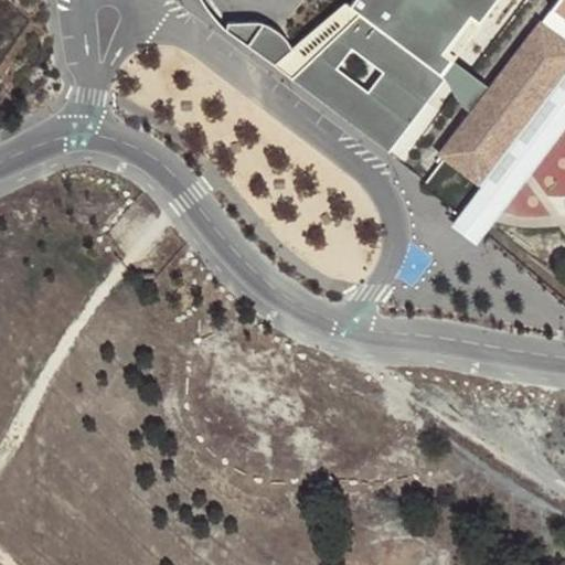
[(356,0),(352,7),(361,17),(292,80),(392,159),(448,84),(441,80),(433,72),(473,18),(482,23),(499,0),(356,0)]
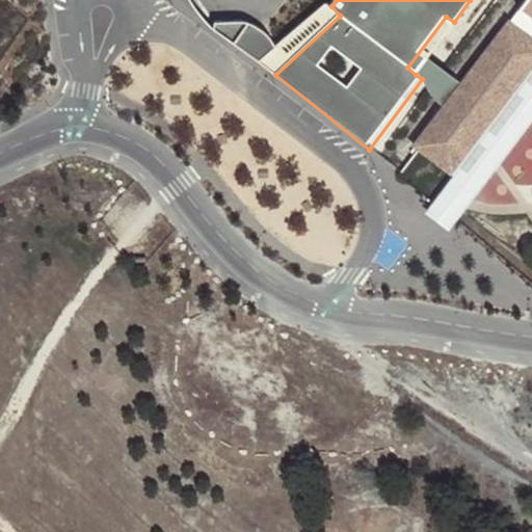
[(531,0),(530,0),(521,15),(531,22),(531,0)]
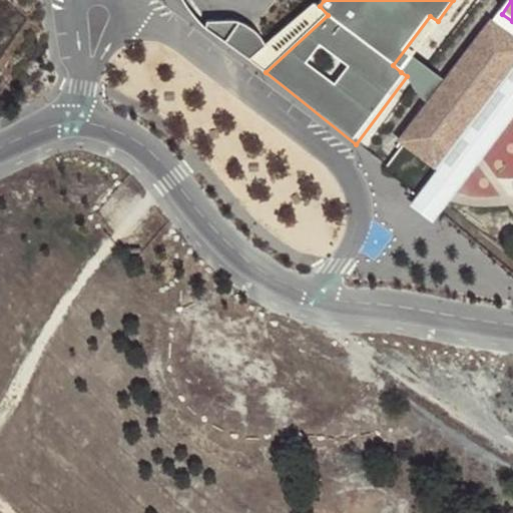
[(328,15),(320,6),(315,4),(266,45),(253,31),(238,22),(208,23),(203,26),(266,72),(328,15)]
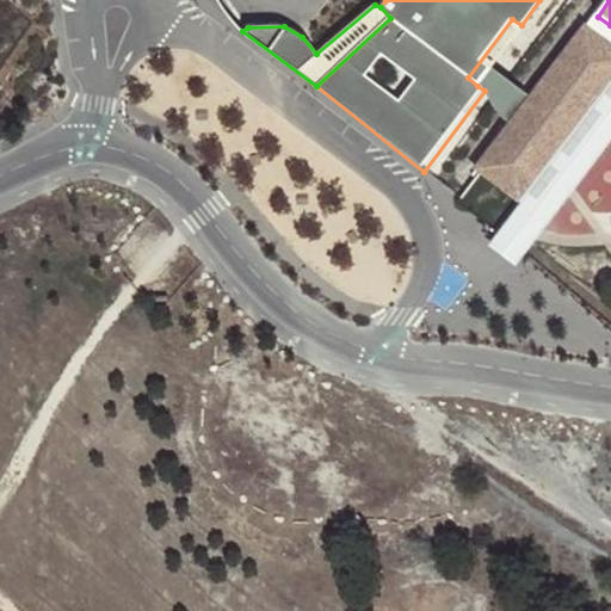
[(550,161),(519,202),(499,232),(488,245),(516,266),(525,253),(537,239),(610,142),(610,25),(598,17),(585,29),(610,48),(610,79),(596,100),(550,161)]
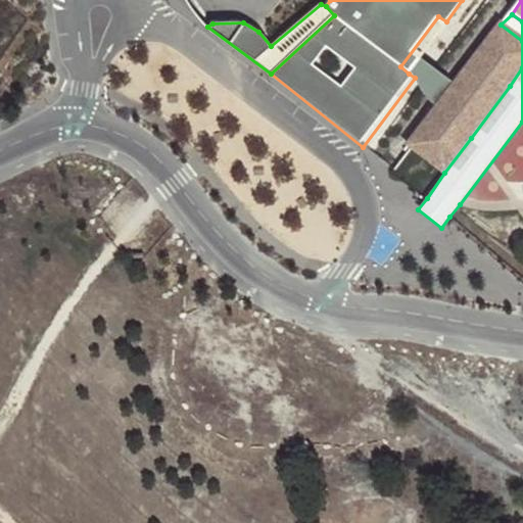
[(421,57),(446,21),(438,16),(400,66),(409,74),(421,57)]
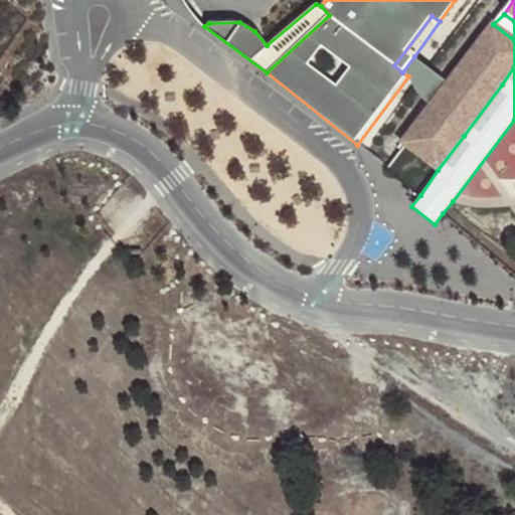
[(433,106),(403,145),(438,170),(464,136),(456,130),(494,79),(502,84),(514,66),(514,40),(493,24),(450,82),(433,106)]
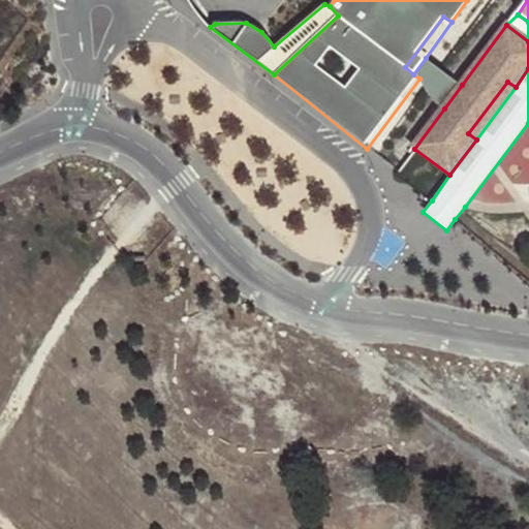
[(413,74),(419,79),(424,86),(427,93),(444,109),(462,85),(438,67),(426,58),(413,74)]
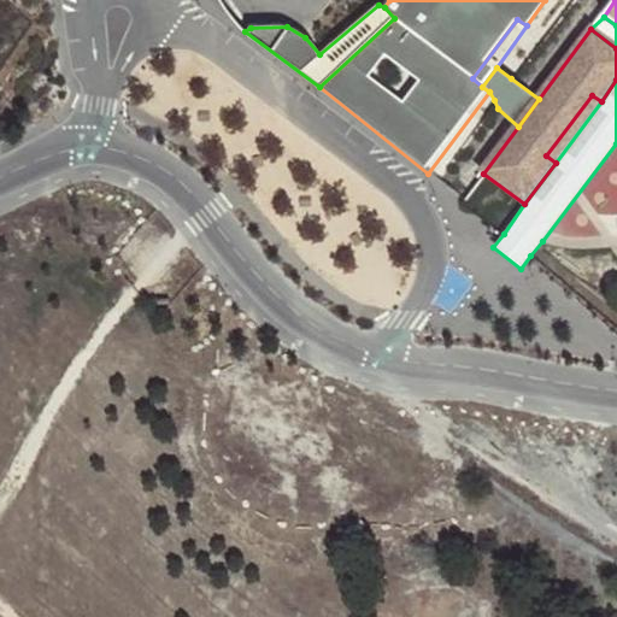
[(592,95),(546,156),(556,163),(601,101),(592,95)]
